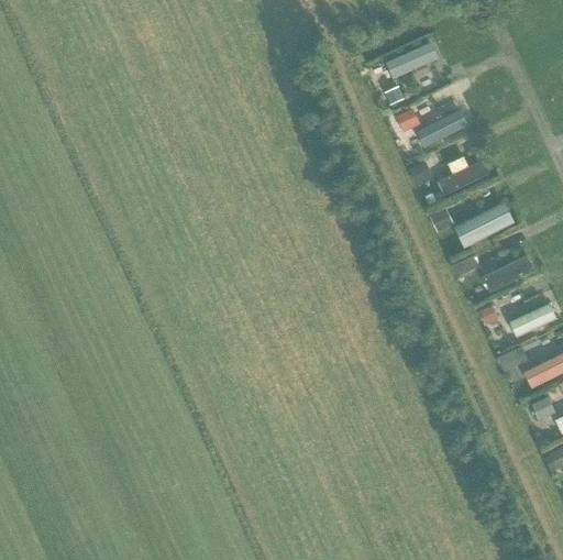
[(400,75),(437,61),(430,43),(394,57),(400,75)]
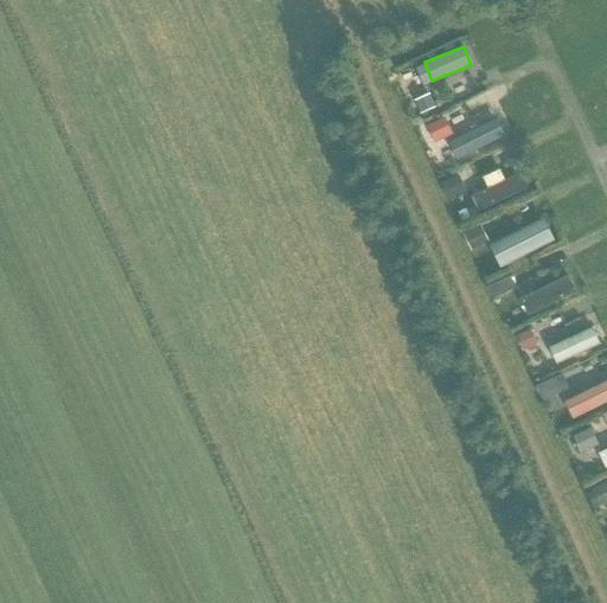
[(413,98),(417,113),(439,104),(433,91),(413,98)]
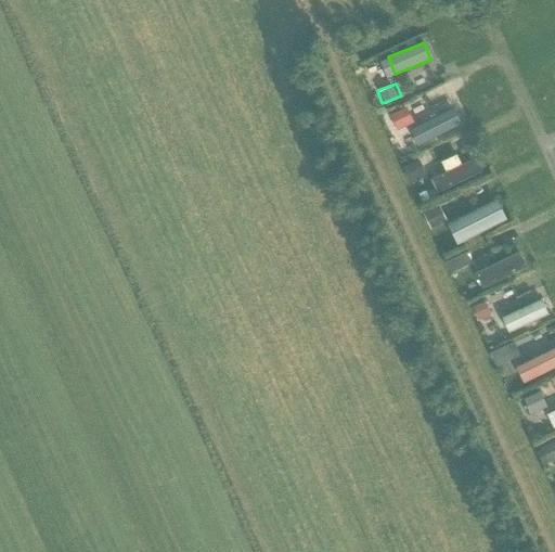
[(423,144),(462,125),(454,108),(414,128),(423,144)]
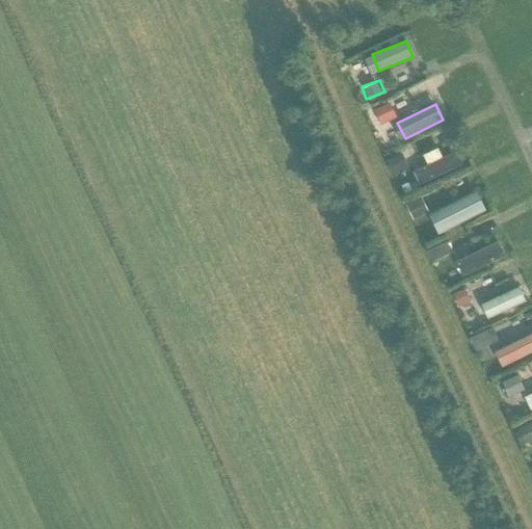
[(413,167),(417,181),(461,166),(457,153),(413,167)]
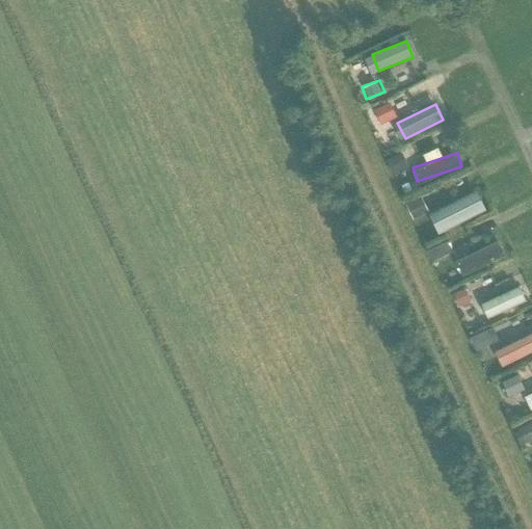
[(437,232),(486,209),(477,190),(428,213),(437,232)]
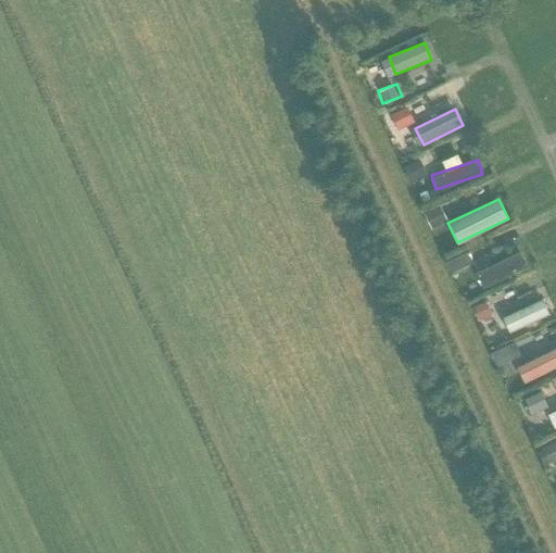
[(521,254),(475,272),(480,287),(527,269),(521,254)]
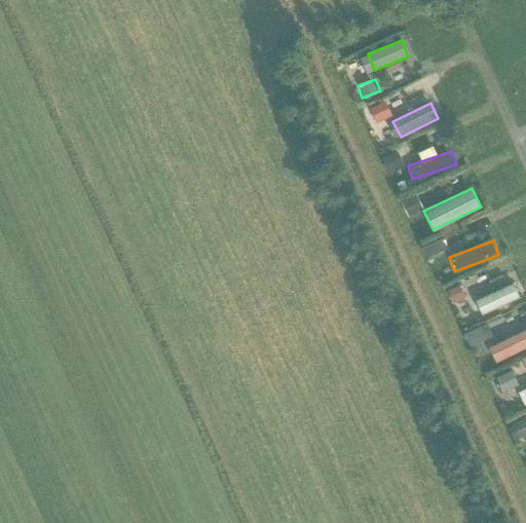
[(476,290),(483,311),(519,299),(511,277),(476,290)]
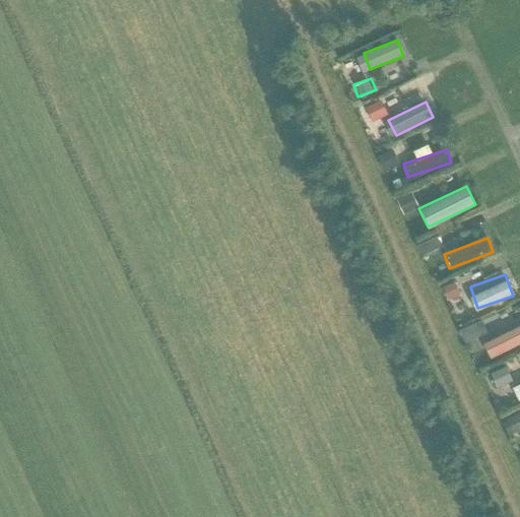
[(442,285),(452,320),(467,316),(456,281),(442,285)]
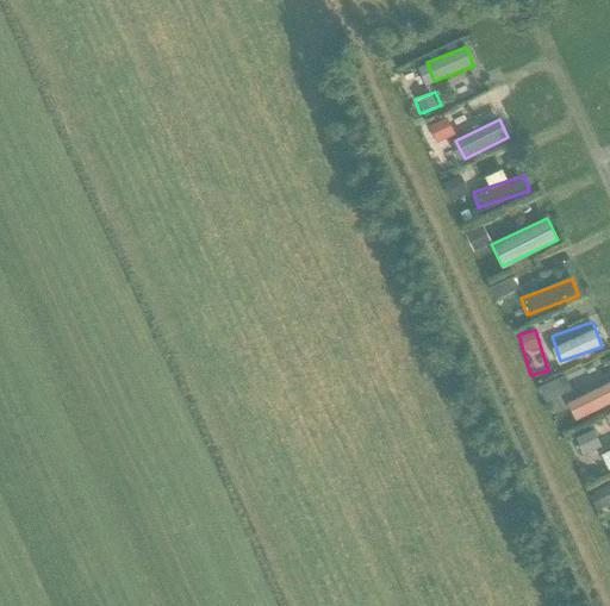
[(554,407),(571,389),(558,378),(541,395),(554,407)]
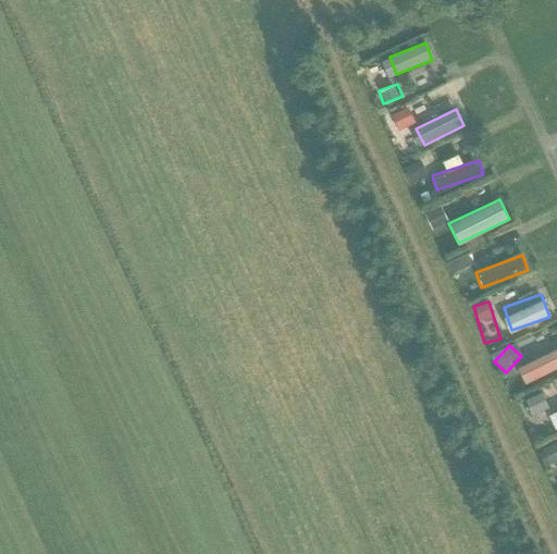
[(556,353),(531,365),(539,379),(556,370),(556,353)]
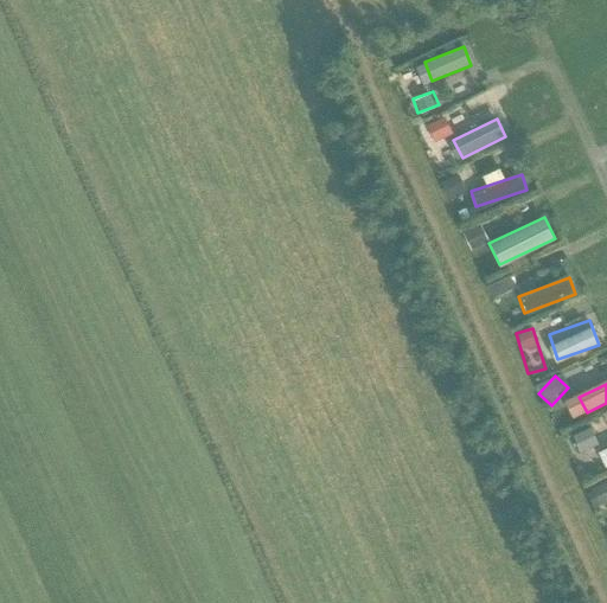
[(579,453),(598,444),(590,427),(572,435),(579,453)]
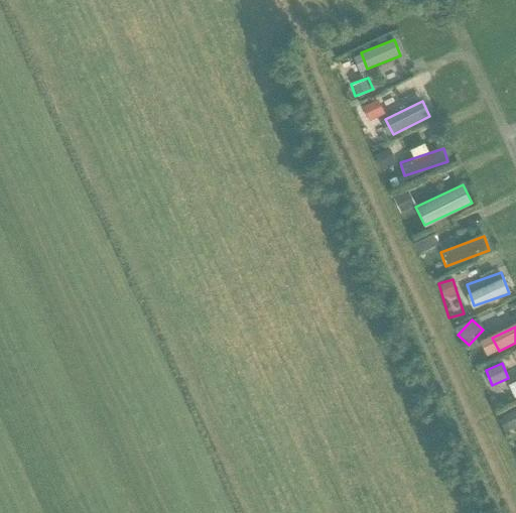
[(503,413),(511,428),(515,424),(515,408),(515,407),(503,413)]
